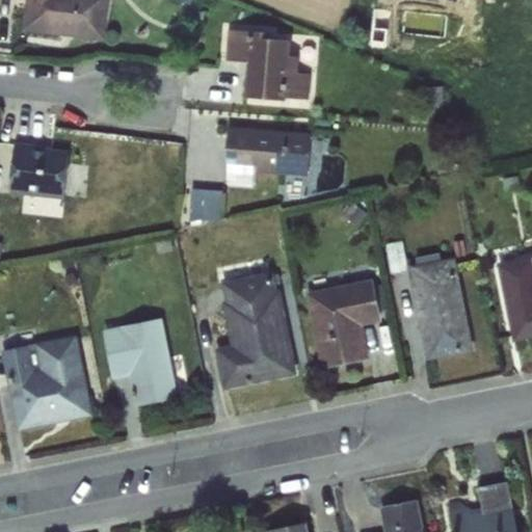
[(26,0),(23,31),(105,40),(109,0),(26,0)]
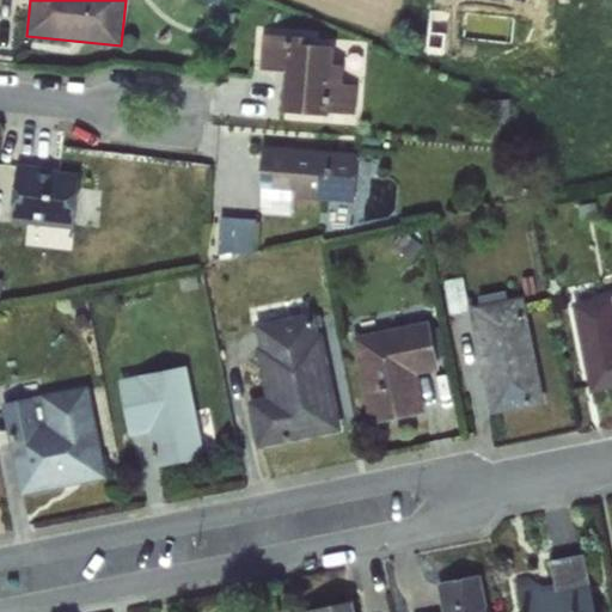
[(343,66),(330,65),(331,46),(303,43),(303,36),(263,34),(259,71),(286,73),(285,114),(355,115),(355,85),(342,85),(343,66)]
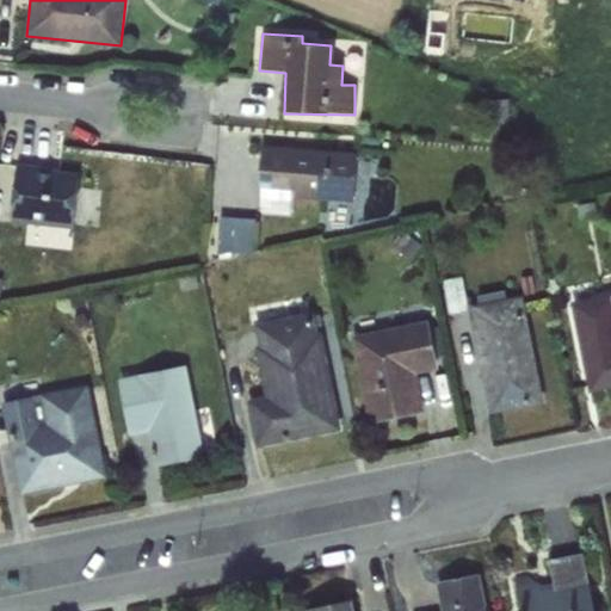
[(353,203),(357,155),(263,146),(258,207),(294,210),(295,197),(353,203)]
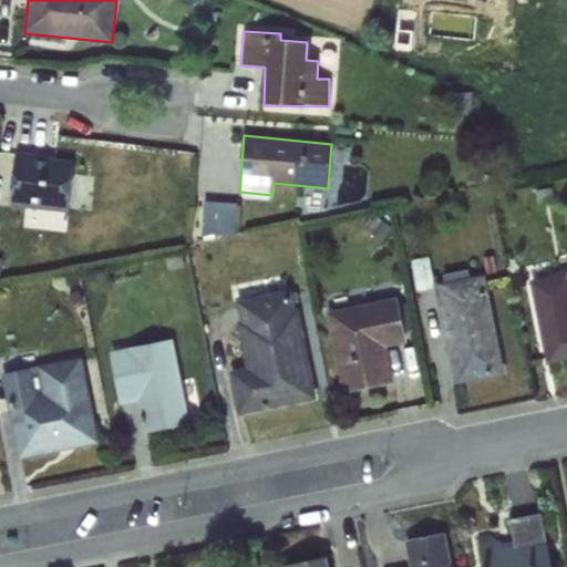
[(37,155),(17,153),(11,203),(69,209),(74,165),(37,160),(37,155)]
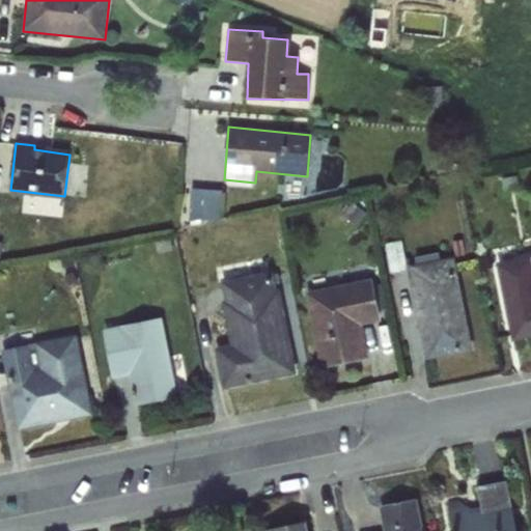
[(193,216),(226,217),(227,186),(194,185),(193,216)]
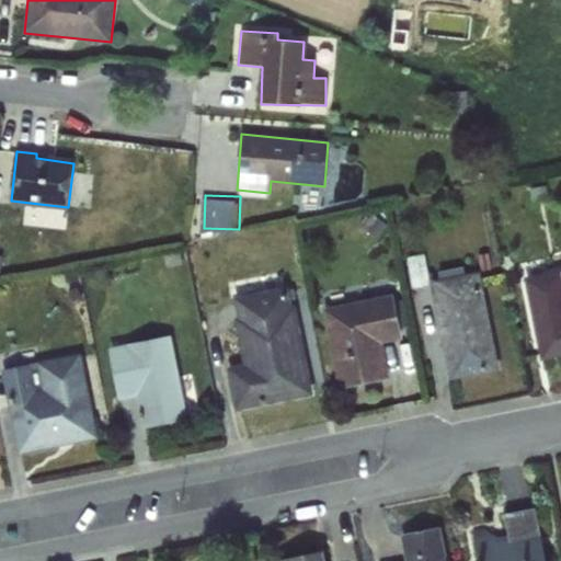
[(560,274),(560,270),(524,277),(541,361),(560,356),(560,274)]
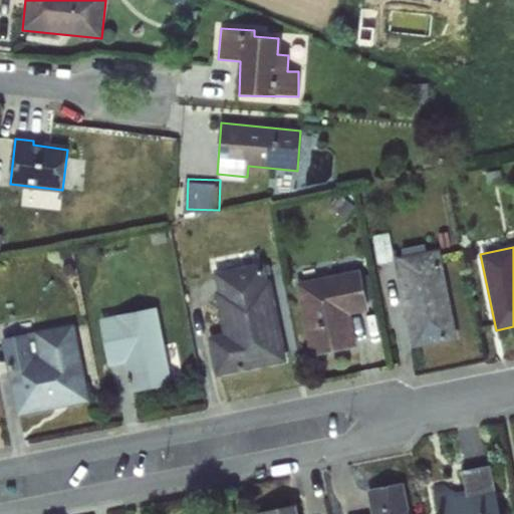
[(458,338),(440,248),(395,257),(413,347),(458,338)]
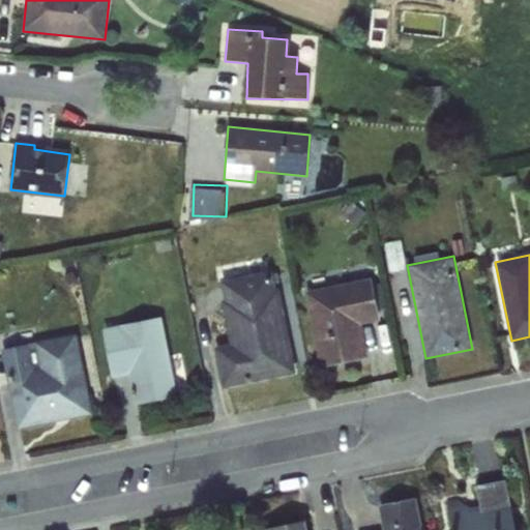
[(214,347),(224,389),(296,373),(280,289),(276,289),(272,270),(221,281),(230,343),(214,347)]
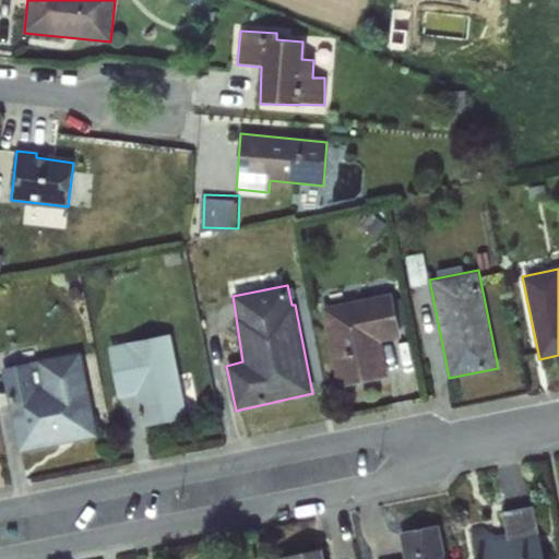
[(402,337),(393,293),(322,307),(337,388),(388,378),(382,343),(402,337)]
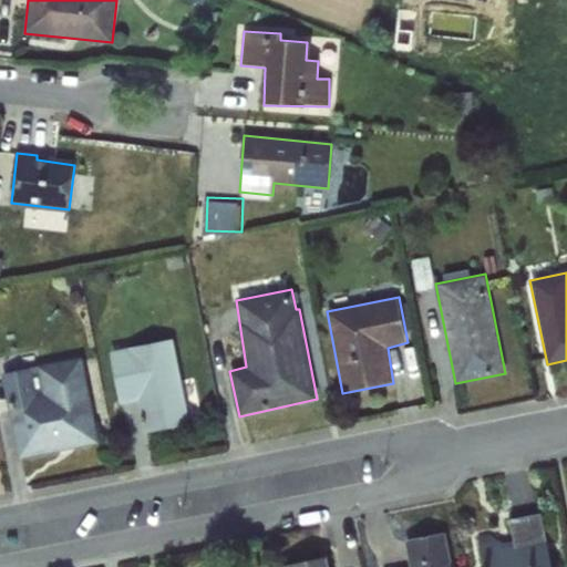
[(144,433),(191,423),(173,339),(111,352),(121,404),(136,402),(144,433)]
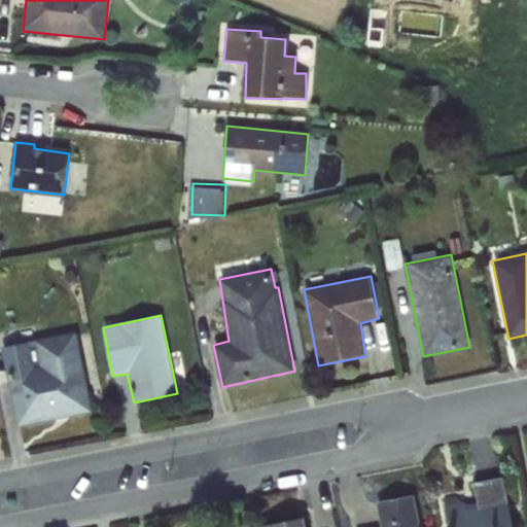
[(2,348),(16,426),(93,412),(76,331),(2,348)]
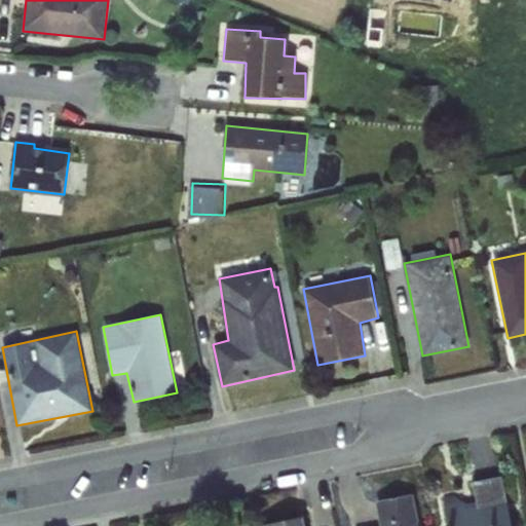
[(511,525),(500,477),(474,482),(476,501),(467,503),(454,495),(443,497),(448,525),(511,525)]
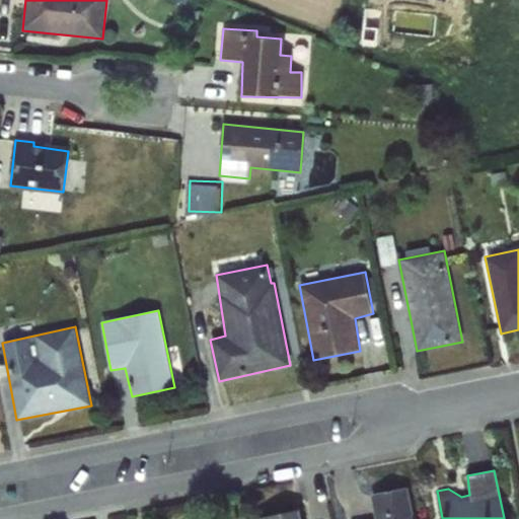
[(414,518),(408,488),(371,495),(374,518),(414,518)]
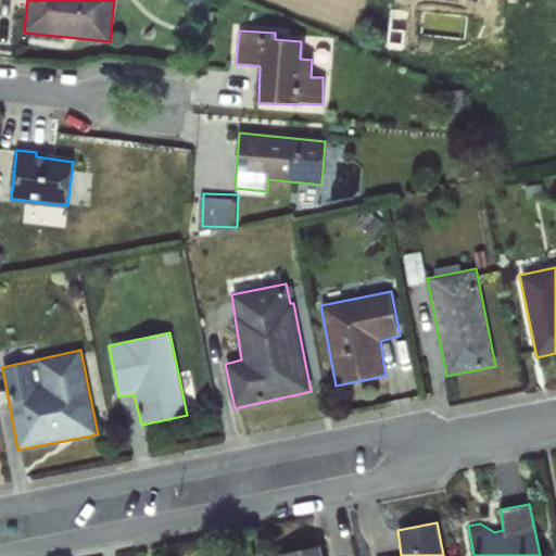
[(323,555),(321,546),(272,555),(323,555)]
